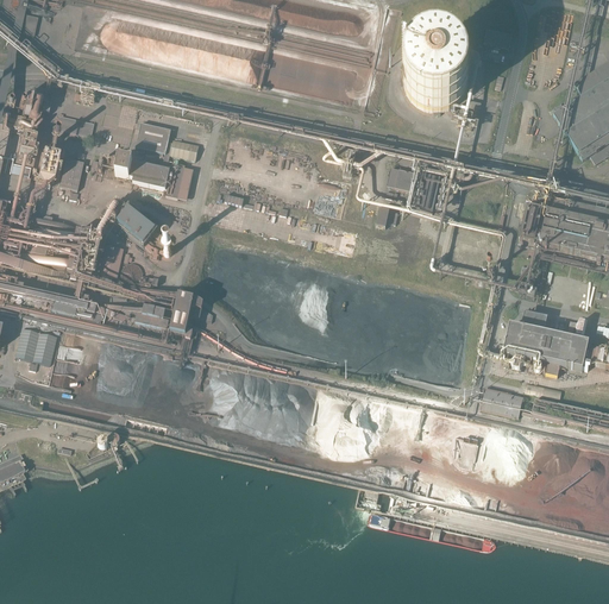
[(30,13),(25,12),(22,31),(33,33),(38,16),(35,14),(35,13),(30,12),(30,13)]
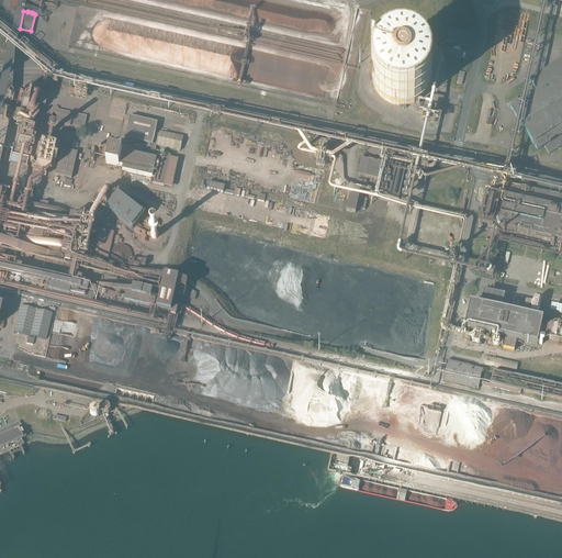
[(472,30),(449,24),(447,37),(469,43),(472,30)]
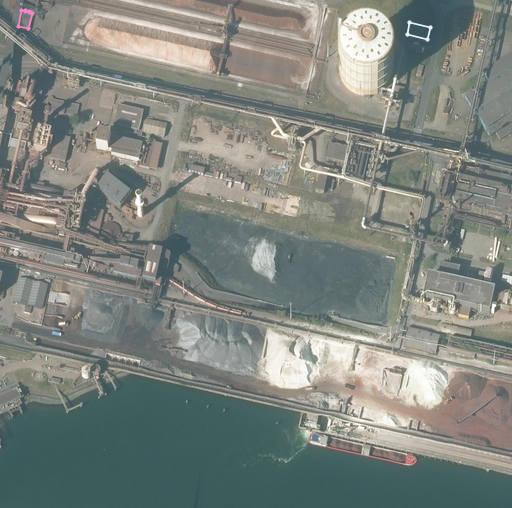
[(393,68),(393,65),(393,62),(392,59),(392,57),(391,54),(389,52),(388,49),(386,47),(384,45),(382,43),(379,42),(377,40),(374,39),(372,39),(369,38),(366,38),(363,38),(361,38),(358,39),(355,40),(353,41),(350,42),(348,44),(346,46),(344,48),(342,50),(341,53),(340,55),(339,58),(338,60),(338,63),(338,66),(338,69),(338,72),(339,74),(340,77),(341,79),(343,82),(345,84),(347,86),(349,88),(351,89),(354,90),(356,92),(359,92),(362,93),(364,93),(367,93),(370,93),(373,92),(375,91),(378,90),(380,89),(383,87),(385,85),(387,83),(388,81),(390,78),(391,76),(392,73),(393,71),(393,68)]
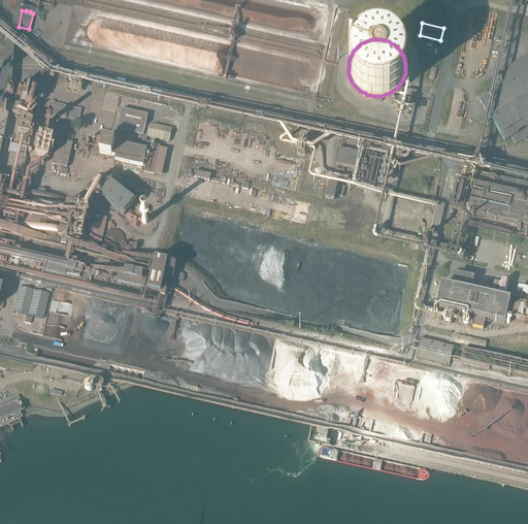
[(527,51),(527,52),(497,70),(503,79),(497,84),(498,86),(480,97),(504,137),(510,133),(516,140),(527,132),(527,51)]
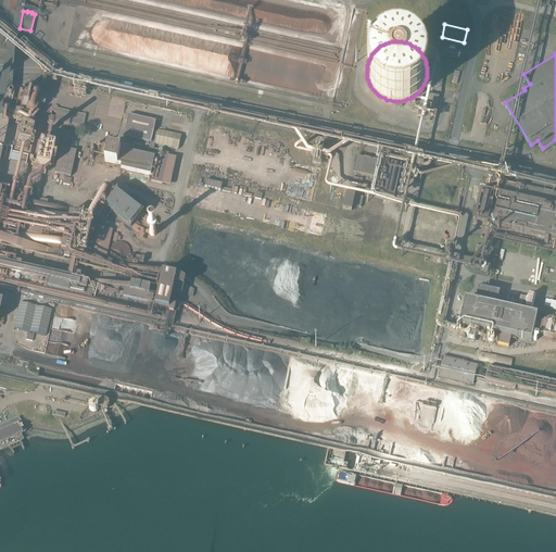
[(168,105),(172,93),(58,70),(55,82),(109,92),(117,95),(117,96),(168,105)]
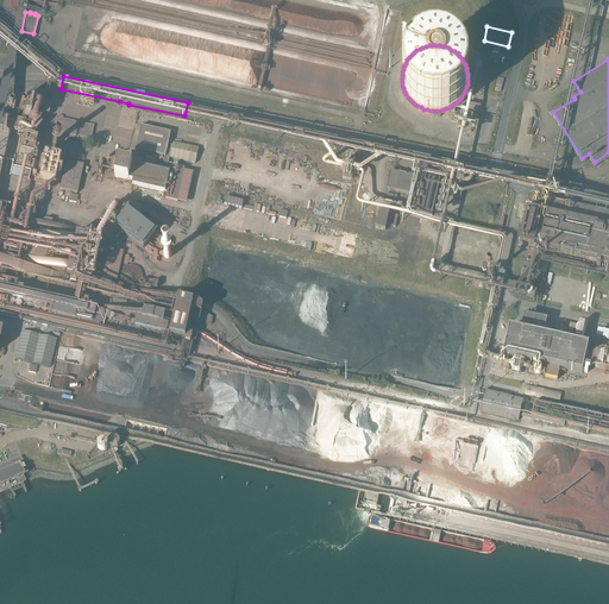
[(43,100),(25,96),(22,112),(29,113),(27,118),(29,118),(27,120),(37,123),(37,120),(38,120),(43,100)]
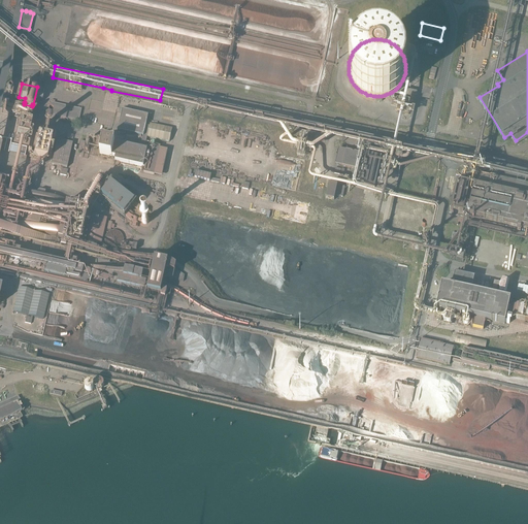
[(81,105),(51,98),(47,110),(78,117),(81,105)]
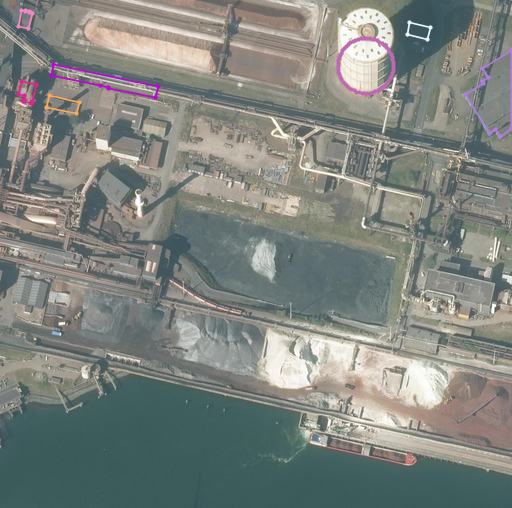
[(116,110),(113,122),(139,128),(142,129),(164,133),(165,126),(167,121),(145,116),(145,118),(141,118),(144,108),(119,102),(118,102),(117,105),(117,106),(116,110)]
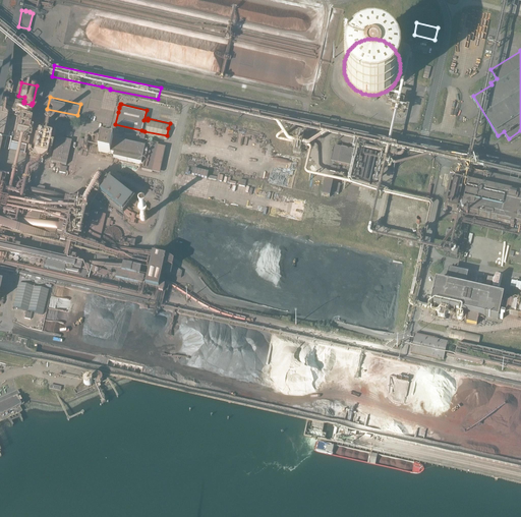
[(23,130),(29,131),(32,116),(19,114),(14,138),(17,138),(18,134),(22,135),(23,130)]
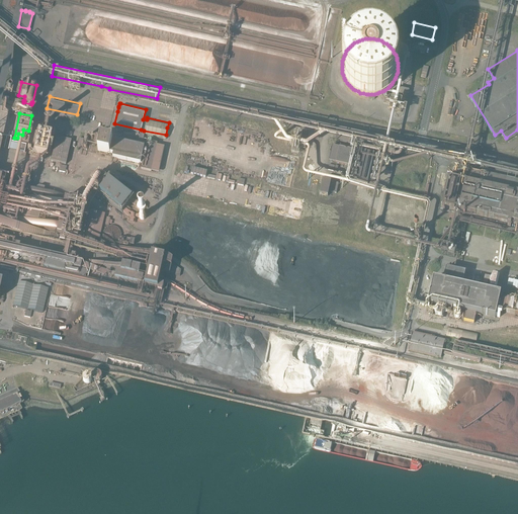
[(39,130),(36,131),(32,150),(33,153),(37,151),(38,153),(40,154),(36,155),(38,155),(46,153),(47,147),(50,147),(51,144),(49,144),(51,133),(45,132),(45,126),(42,127),(40,127),(39,130)]
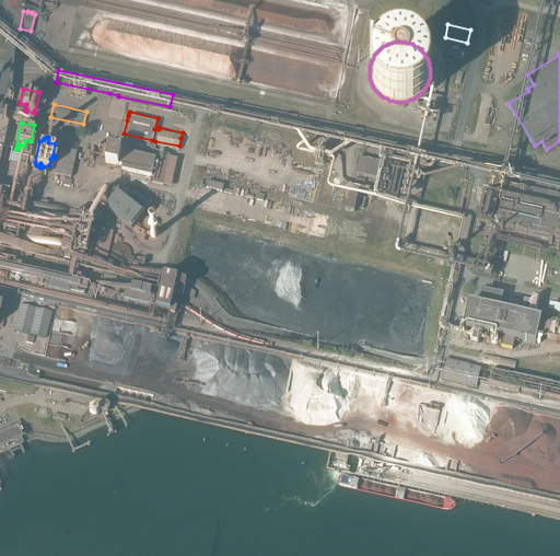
[(148,150),(147,152),(153,154),(154,149),(155,141),(152,140),(150,150),(148,150)]
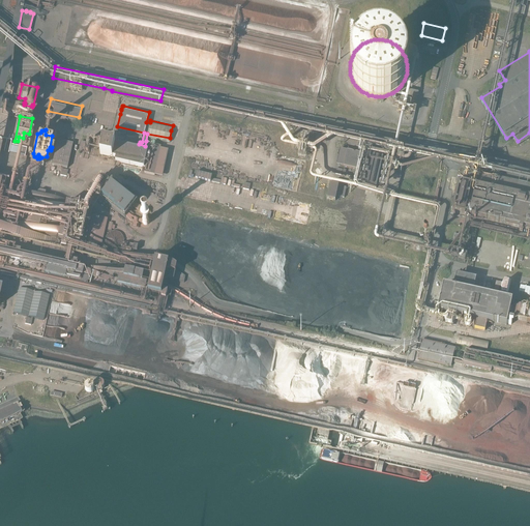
[(52,161),(63,164),(65,164),(66,165),(72,140),(67,139),(57,137),(52,158),(52,161)]
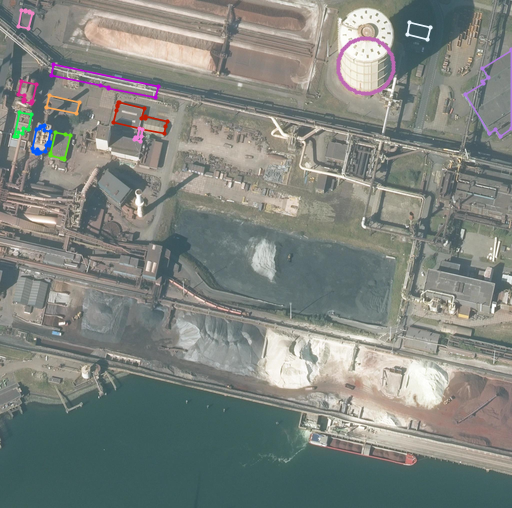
[(97,142),(97,145),(101,146),(105,147),(106,147),(108,148),(109,148),(110,148),(112,148),(111,149),(111,151),(111,152),(112,152),(115,153),(125,155),(132,156),(136,157),(138,158),(139,158),(140,158),(140,160),(140,161),(139,163),(150,165),(157,167),(163,141),(159,140),(155,140),(145,137),(144,141),(144,142),(142,141),(140,141),(134,139),(128,138),(127,138),(119,136),(116,135),(115,135),(114,135),(111,134),(100,132),(99,133),(97,142)]
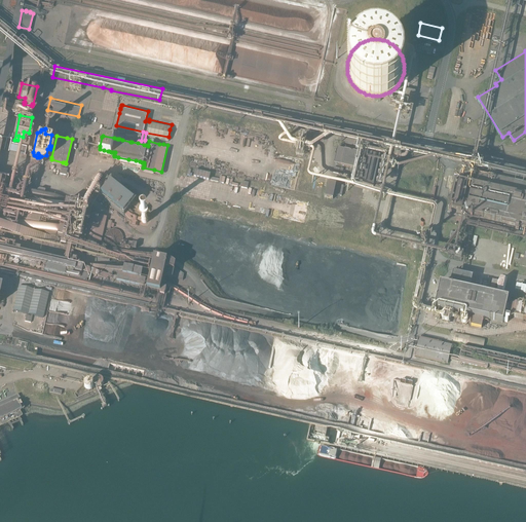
[(345,146),(337,144),(334,159),(353,164),(358,149),(355,148),(357,147),(346,145),(345,146)]
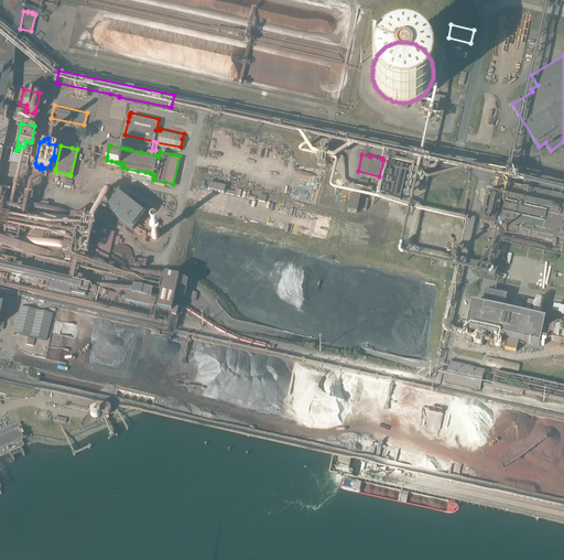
[(408,163),(396,161),(389,193),(400,196),(408,163)]
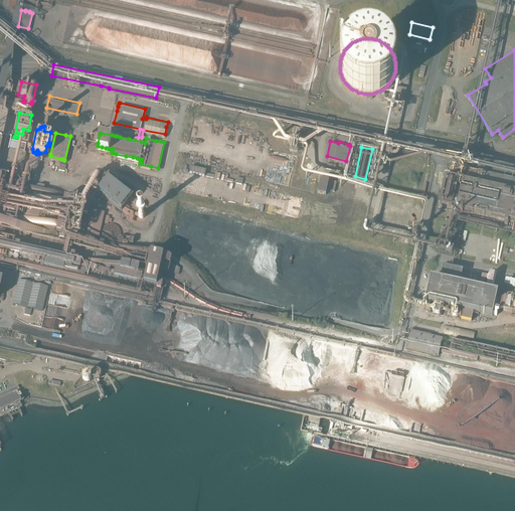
[(204,173),(204,172),(206,167),(191,163),(189,169),(204,173)]
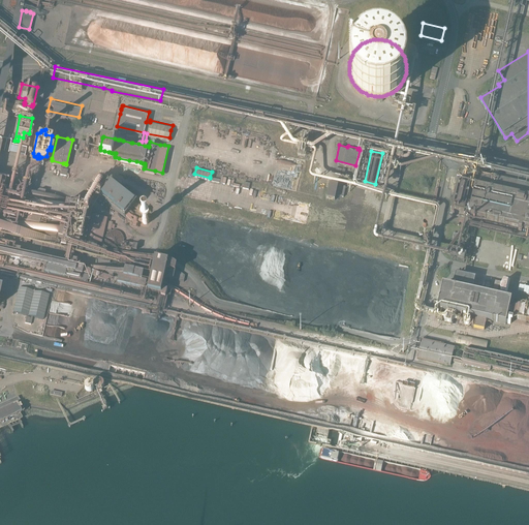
[(528,182),(479,172),(478,178),(477,177),(476,180),(478,180),(477,184),(474,183),(474,184),(470,183),(457,180),(450,210),(480,216),(479,219),(483,220),(484,217),(519,225),(518,227),(521,228),(522,225),(528,226),(528,182)]
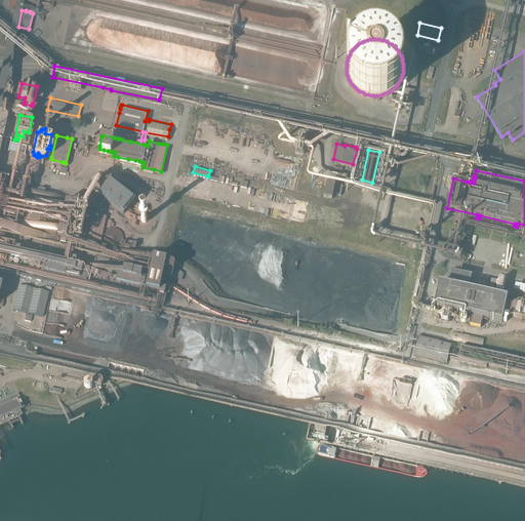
[(342,182),(327,178),(323,193),(332,195),(333,190),(340,192),(342,182)]
